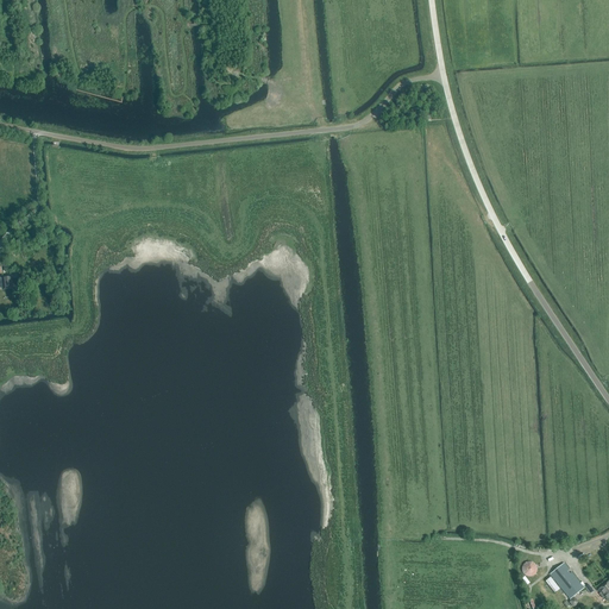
[(10,289),(13,289),(13,288),(19,287),(18,280),(12,280),(12,278),(8,278),(2,280),(4,290),(10,289)]
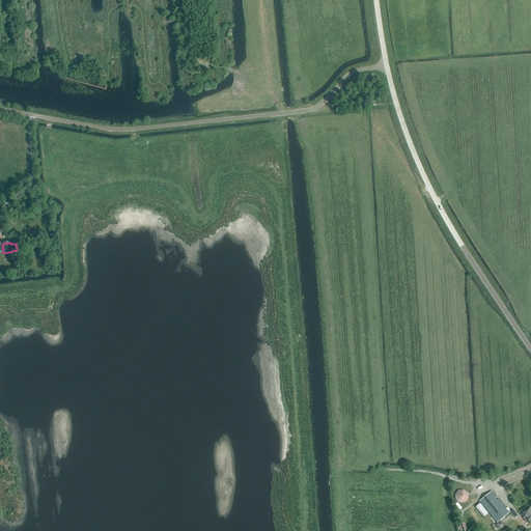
[(456,491),(455,492),(455,493),(454,494),(454,495),(454,496),(454,497),(454,498),(455,500),(456,500),(456,501),(457,502),(458,502),(460,502),(462,502),(463,502),(464,502),(465,501),(466,500),(466,499),(467,498),(467,497),(467,496),(467,495),(467,494),(466,493),(466,492),(465,491),(464,491),(463,490),(462,490),(459,490),(458,490),(457,491),(456,491)]
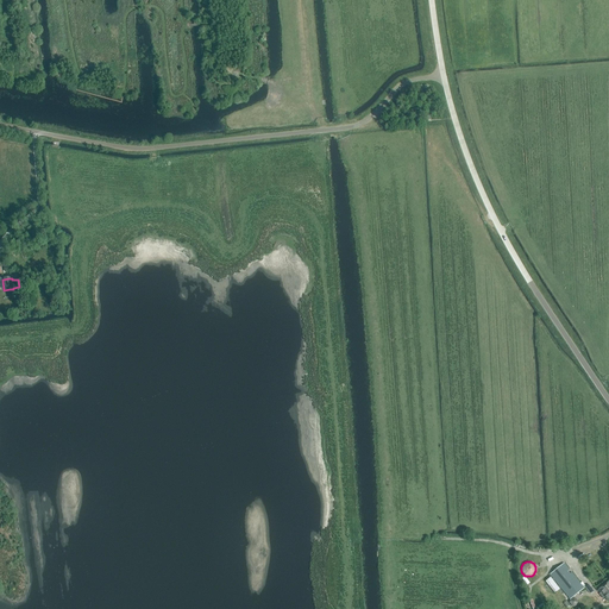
[(584,588),(564,563),(550,575),(570,598),(584,588)]
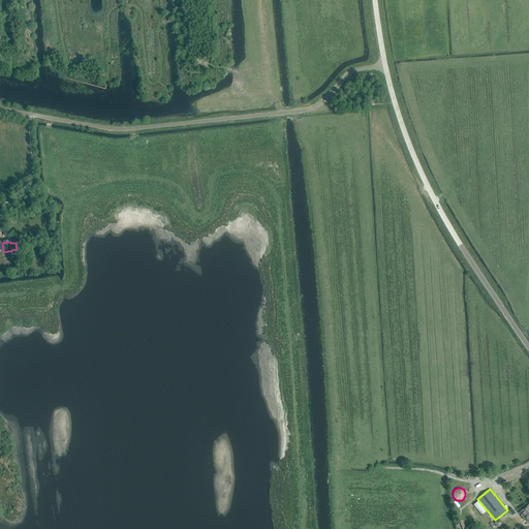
[(487,510),(479,500),(474,504),(481,515),(487,510)]
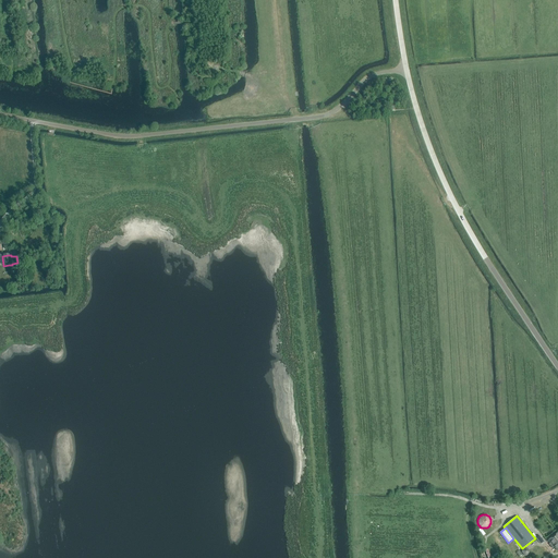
[(557,533),(548,541),(550,544),(549,545),(553,548),(554,547),(557,552),(557,550),(557,533)]
